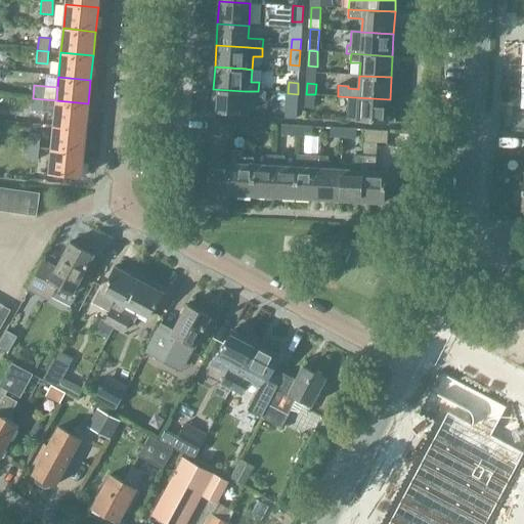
[(207,99),(206,108),(208,112),(212,112),(244,114),(252,114),(252,100),(266,100),(266,91),(258,91),(245,91),(213,89),(213,97),(209,97),(207,99)]
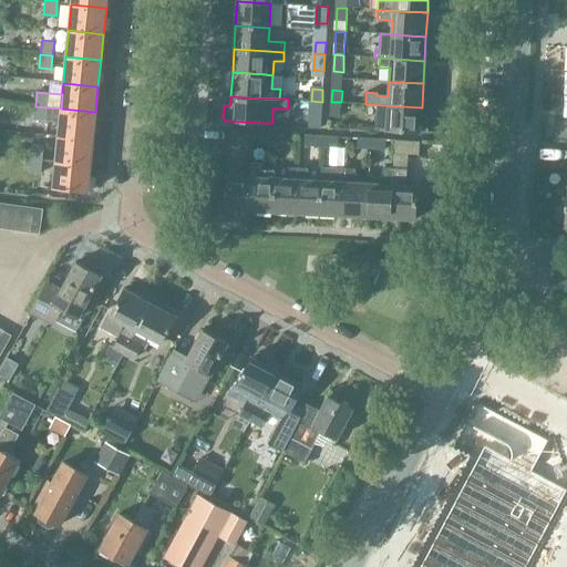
[(322,102),(311,101),(310,117),(321,117),(322,102)]
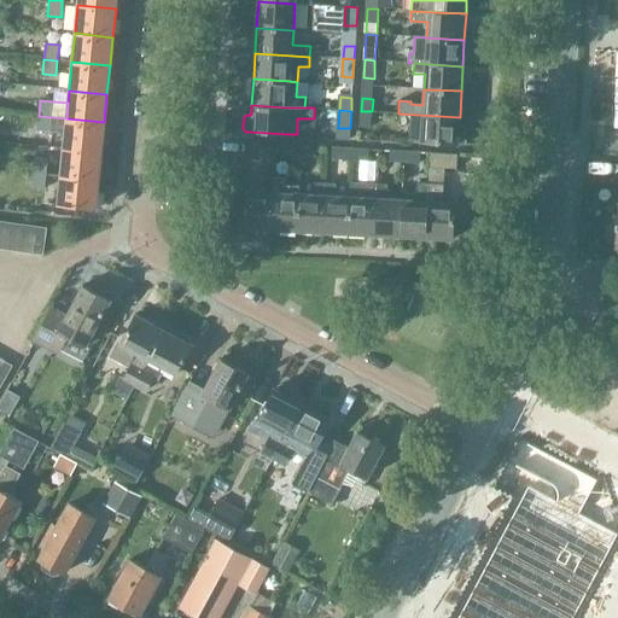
[(372,111),(361,111),(361,129),(371,129),(372,111)]
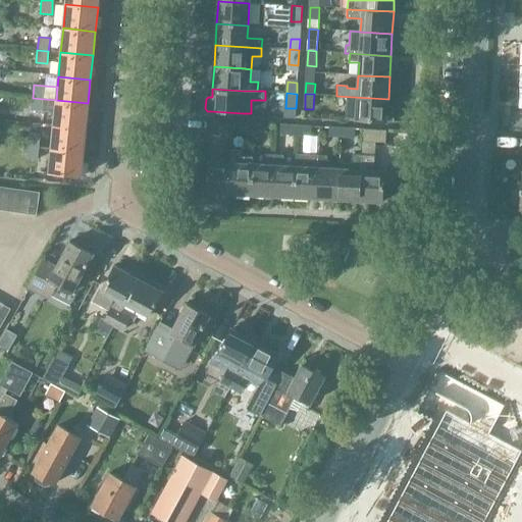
[(336,96),(335,96),(346,97),(346,118),(367,120),(386,121),(393,121),(394,109),(390,106),(387,106),(388,99),(336,96)]
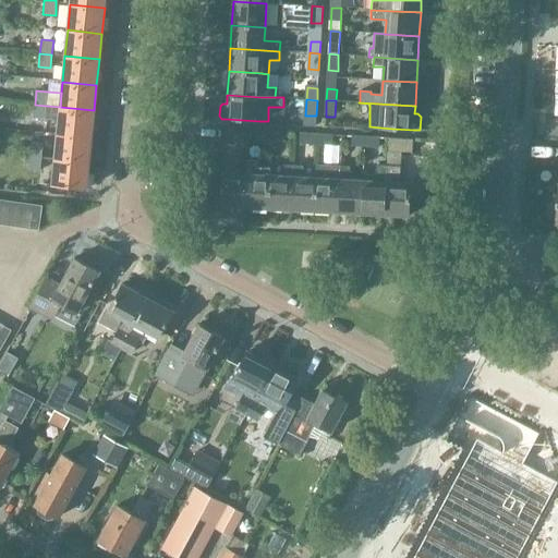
[(35,105),(33,118),(58,121),(57,133),(92,136),(94,110),(60,107),(47,106),(35,105)]
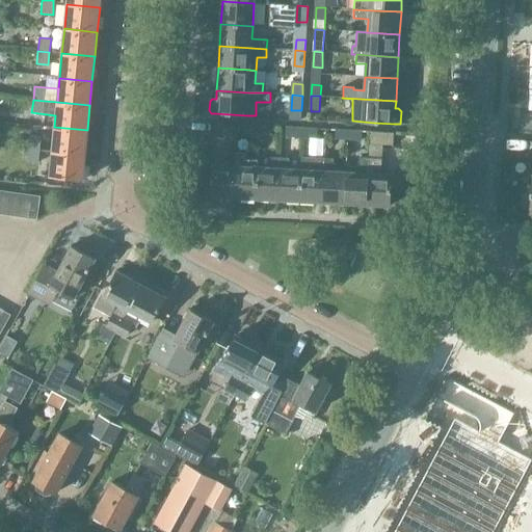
[(237,124),(214,123),(214,135),(236,137),(237,124)]
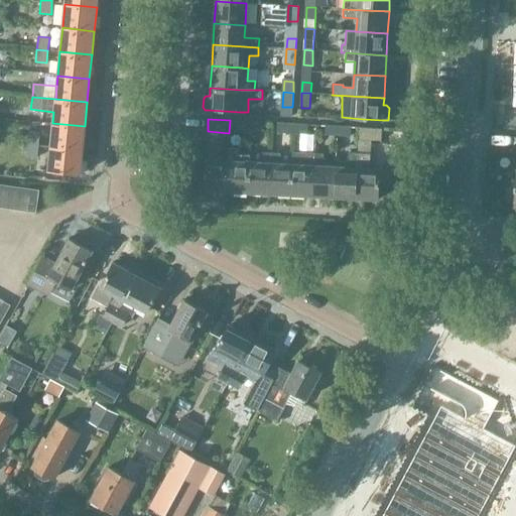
[(238,121),(238,130),(251,131),(252,122),(238,121)]
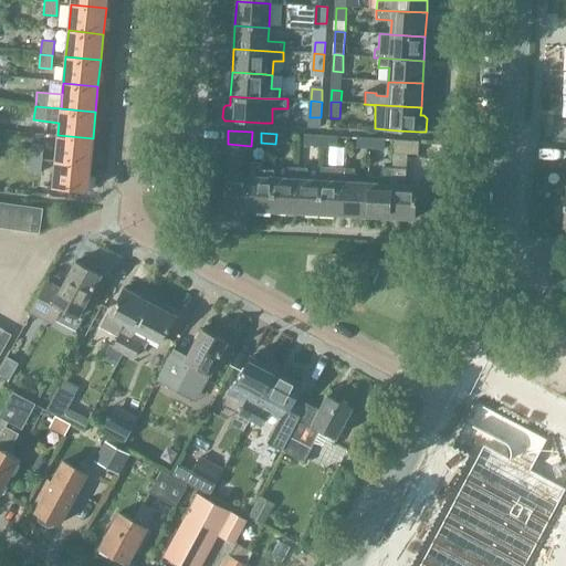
[(276,134),(275,144),(289,145),(290,134),(276,134)]
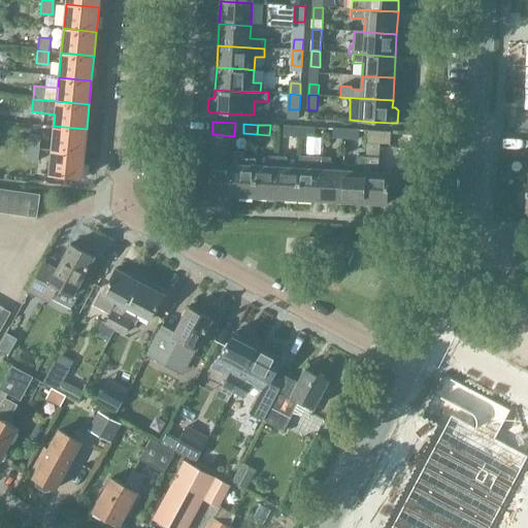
[(54,126),(52,150),(84,154),(87,129),(54,126)]
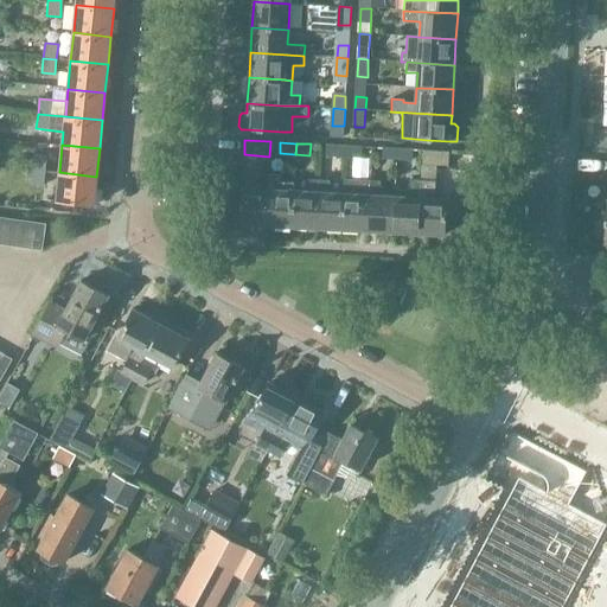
[(326,145),(325,155),(346,157),(347,146),(326,145)]
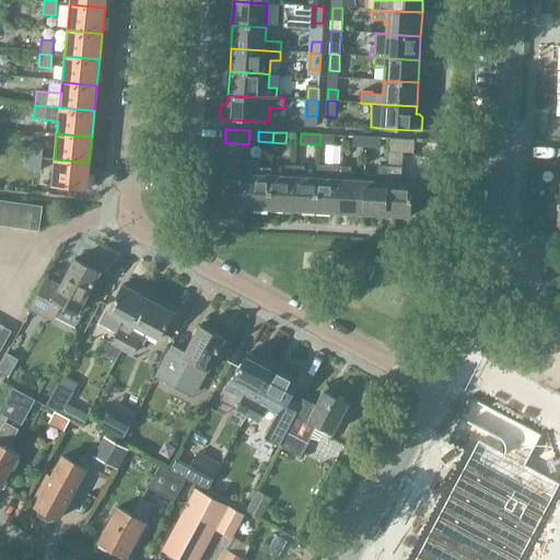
[(321,135),(319,144),(333,146),(334,136),(321,135)]
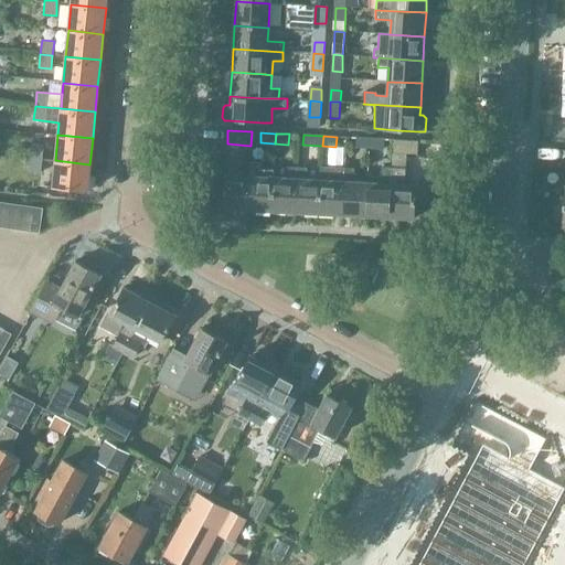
[(356,138),(355,148),(370,149),(370,138),(356,138)]
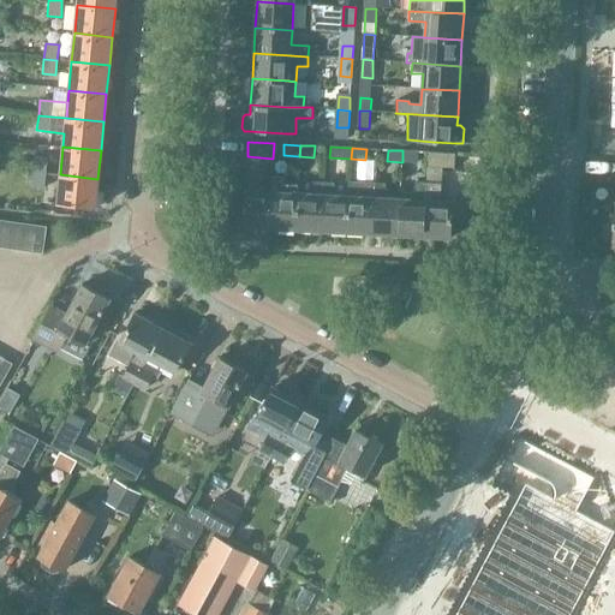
[(402,150),(402,162),(417,163),(418,151),(402,150)]
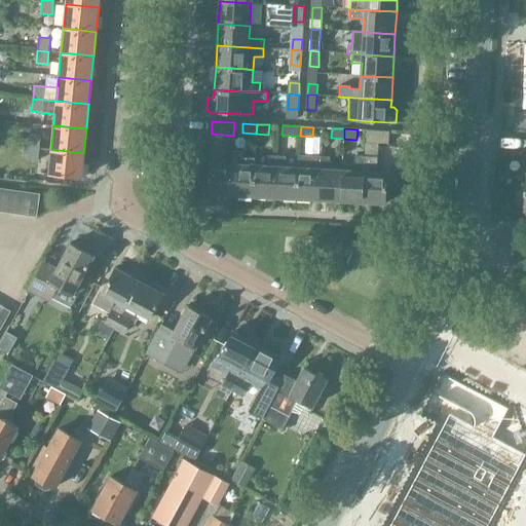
[(365,156),(363,203),(385,204),(387,173),(377,172),(378,143),(388,144),(389,132),(367,130),(366,156),(365,156)]
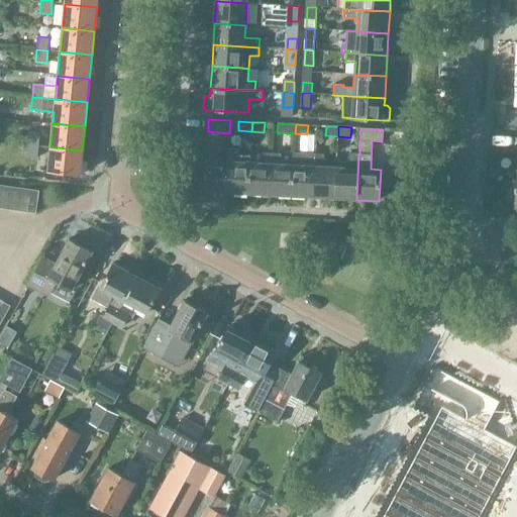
[(28,132),(26,158),(37,159),(39,133),(28,132)]
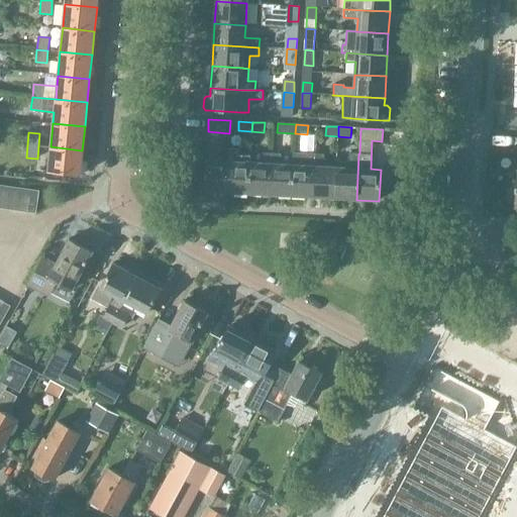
[(82,150),(50,146),(47,172),(80,175),(82,150)]
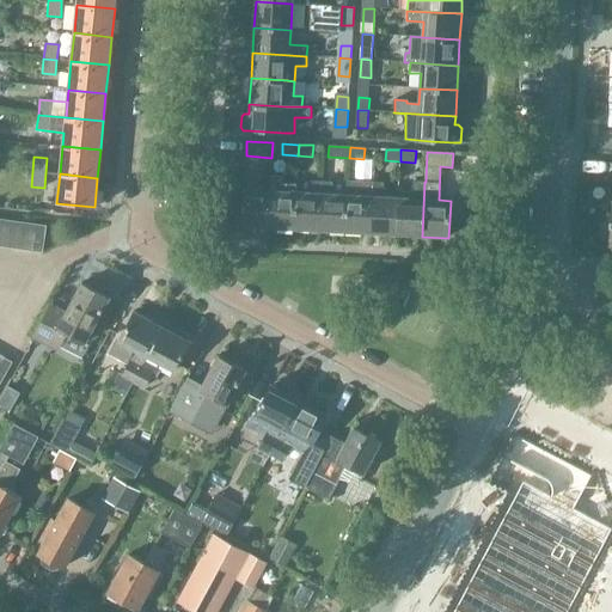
[(244,189),(242,226),(268,227),(271,176),(262,176),(261,190),(244,189)]
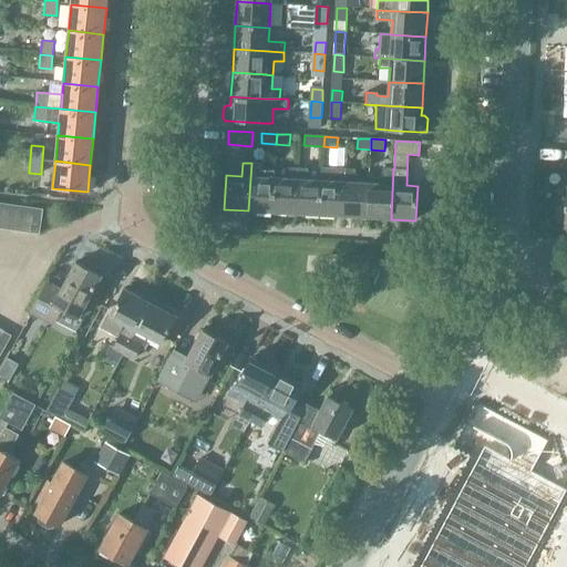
[(251,163),(248,210),(272,213),(275,177),(275,172),(261,172),(261,164),(251,163)]
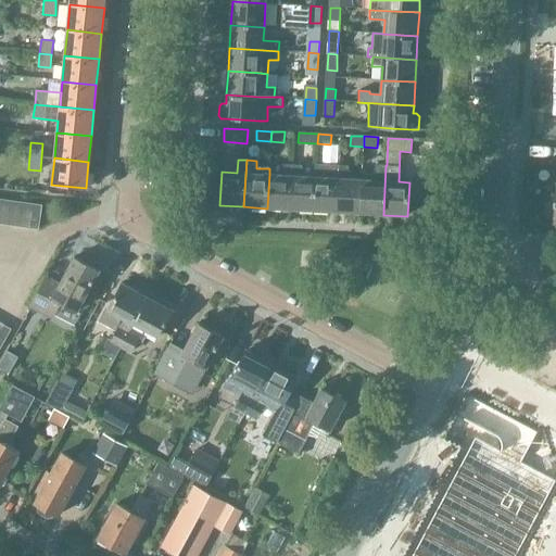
[(267,209),(290,210),(292,164),(285,164),(283,175),(269,174),(267,209)]
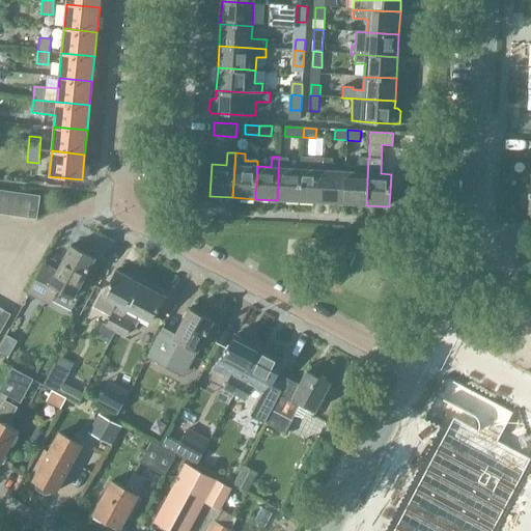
[(277,200),(300,201),(301,169),(289,168),(289,158),(279,157),(277,200)]
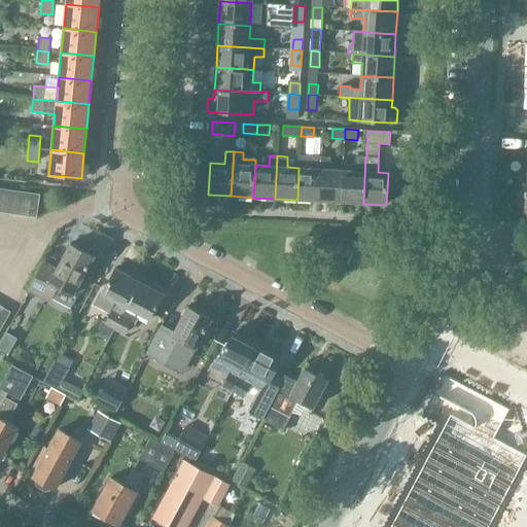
[(297,200),(319,201),(321,156),(301,155),(300,168),(299,168),(297,200)]
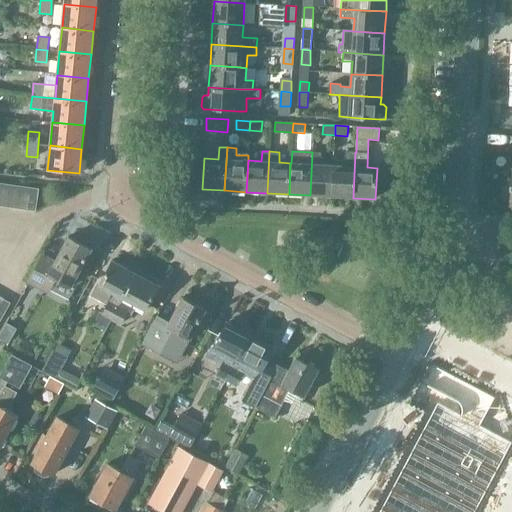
[(331,196),(353,198),(355,152),(348,151),(347,160),(334,160),(334,165),(333,165),(331,196)]
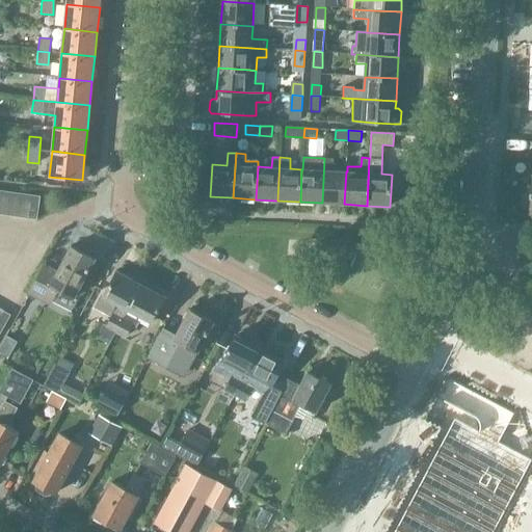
[(324,158),(322,203),(344,204),(346,171),(334,170),(334,159),(324,158)]
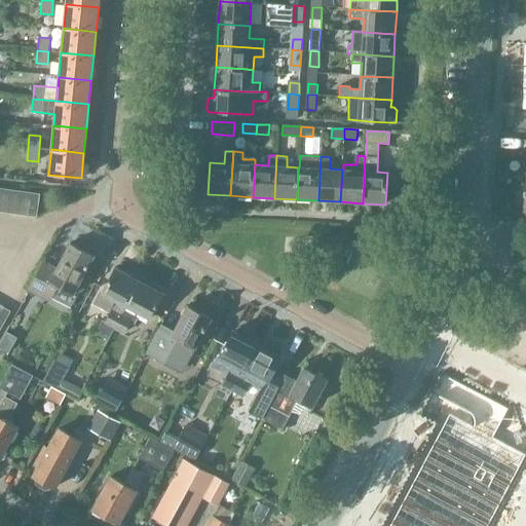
[(0,192),(0,211),(8,213),(11,190),(1,189),(0,192)]
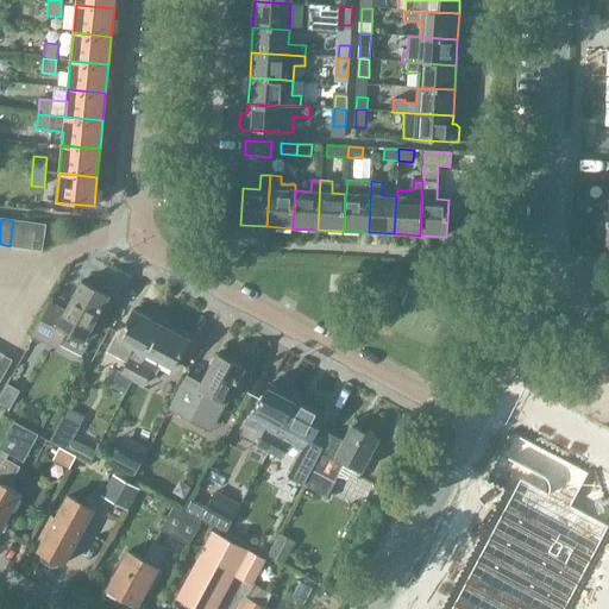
[(10,246),(23,248),(26,223),(13,220),(10,246)]
